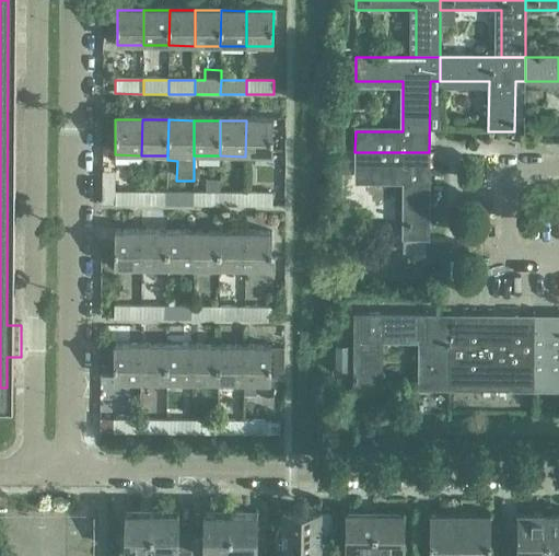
[(272,120),(246,120),(245,157),(272,157),(272,120)]
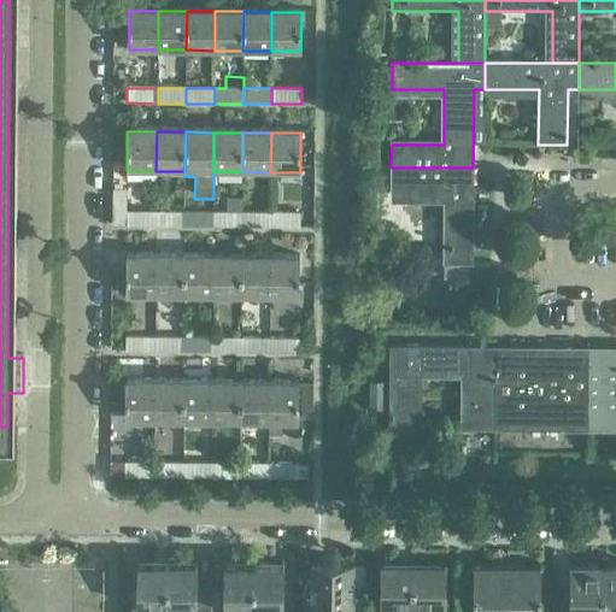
[(473,168),(391,168),(391,194),(444,195),(444,265),(473,265),(473,168)]
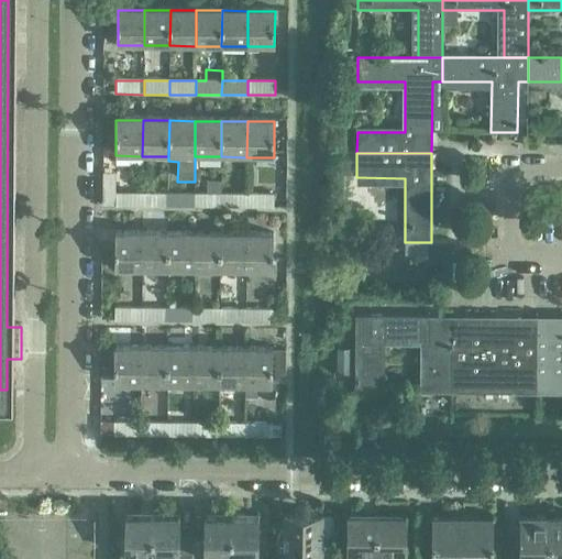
[(220,209),(221,196),(221,184),(206,184),(206,196),(195,196),(195,209),(220,209)]
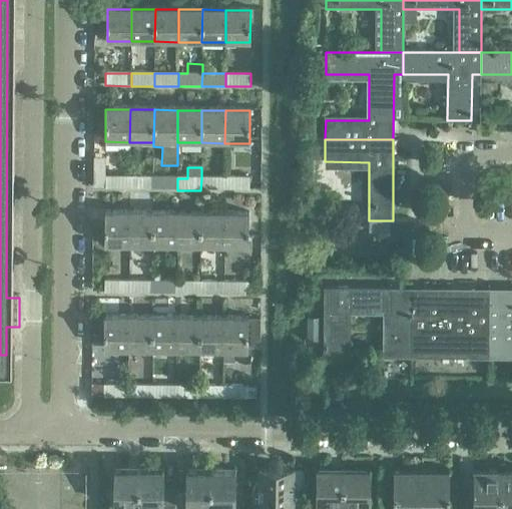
[(103,189),(129,189),(130,178),(103,177),(103,189)]
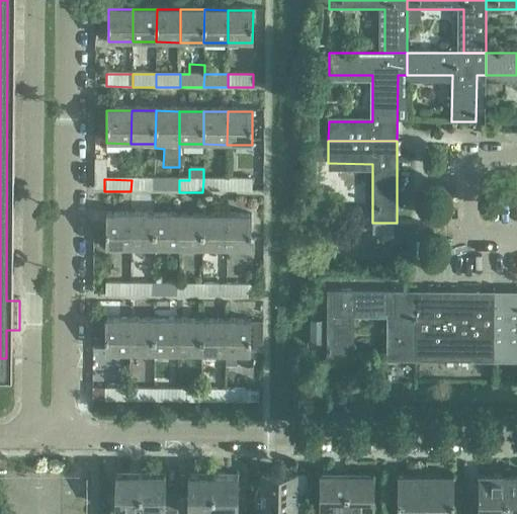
[(131,191),(155,192),(155,180),(132,180),(131,191)]
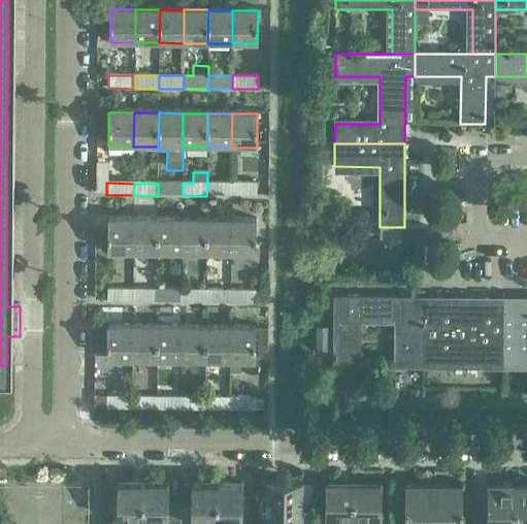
[(158,196),(183,196),(183,184),(158,184),(158,196)]
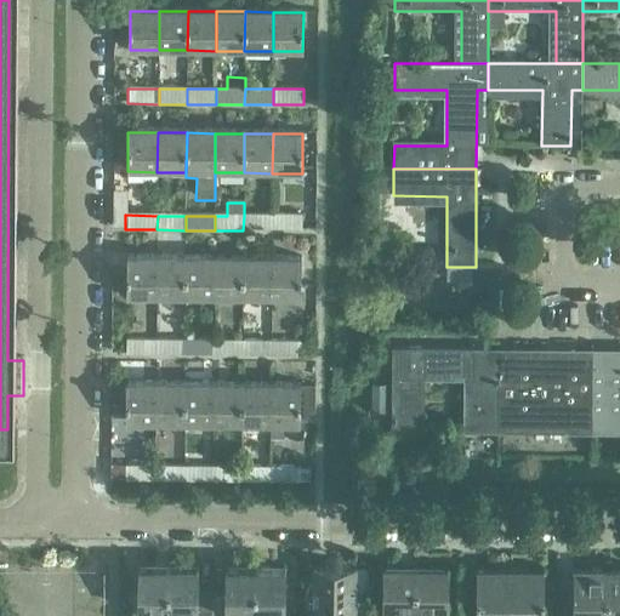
[(243,231),(272,231),(272,216),(244,216),(243,231)]
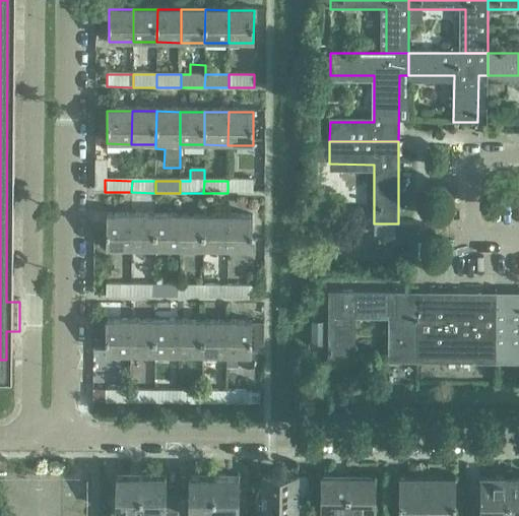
[(228,181),(228,193),(253,194),(253,181),(228,181)]
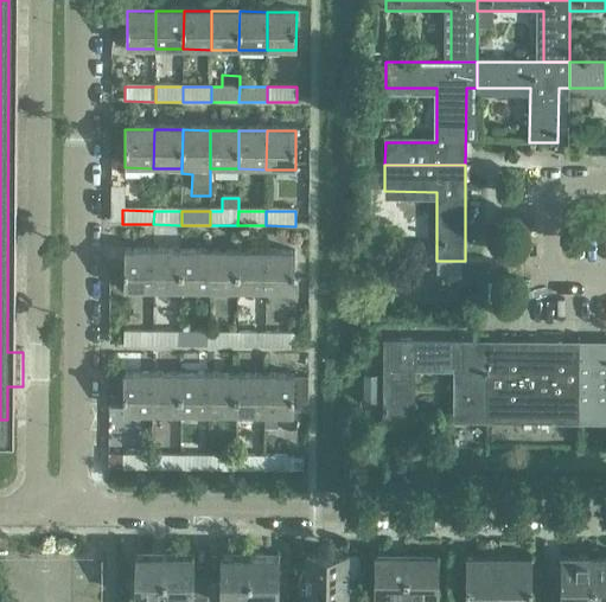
[(125,292),(153,292),(153,254),(125,253),(125,292)]
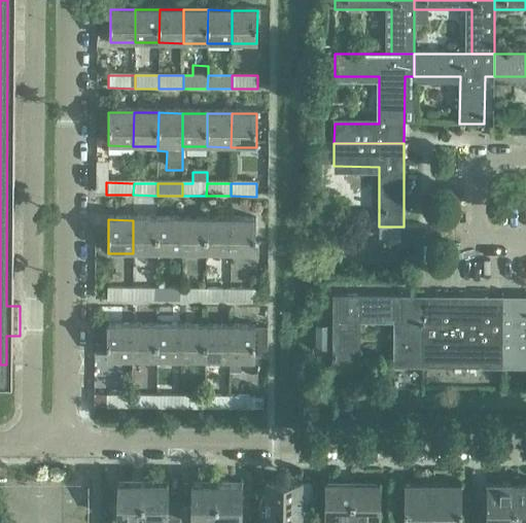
[(133,220),(133,253),(158,253),(158,220),(133,220)]
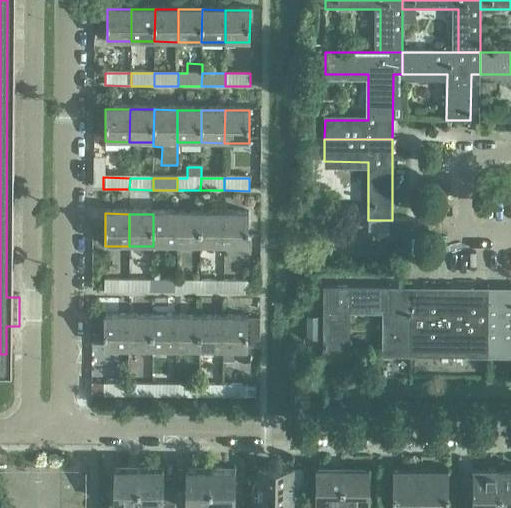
[(153,246),(176,246),(176,214),(153,214),(153,246)]
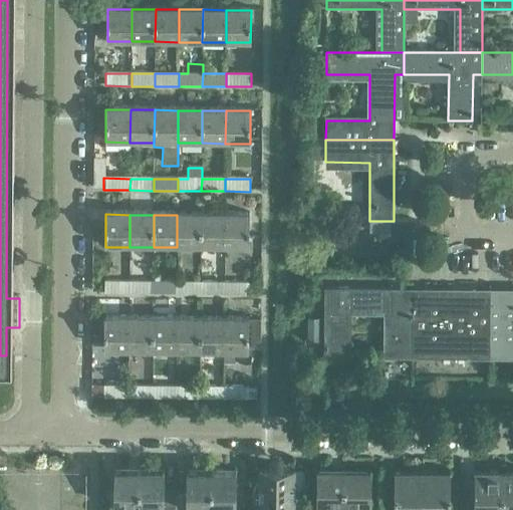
[(177,247),(201,247),(201,215),(177,215),(177,247)]
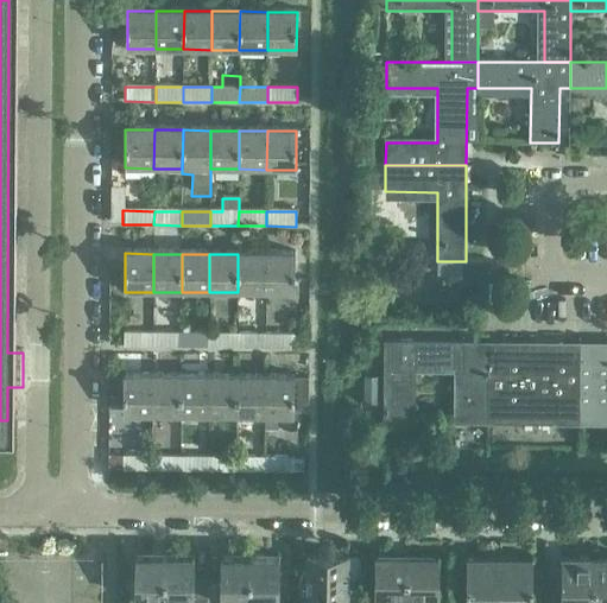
[(238,292),(266,292),(266,254),(238,254),(238,292)]
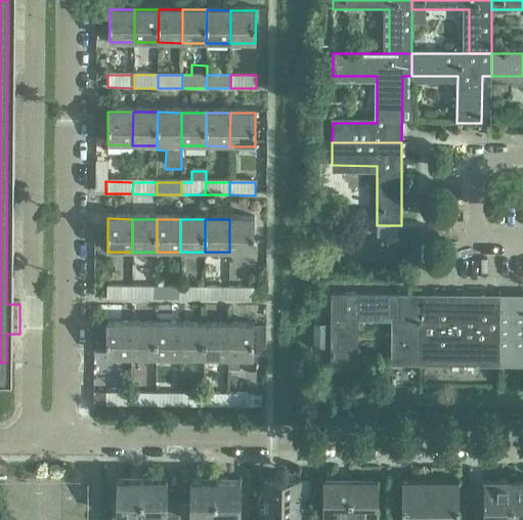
[(254,219),(229,219),(229,252),(254,253),(254,219)]
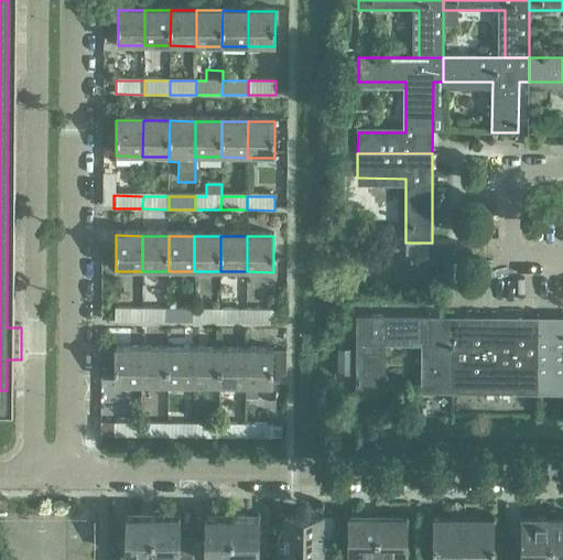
[(114,323),(142,324),(142,310),(114,310),(114,323)]
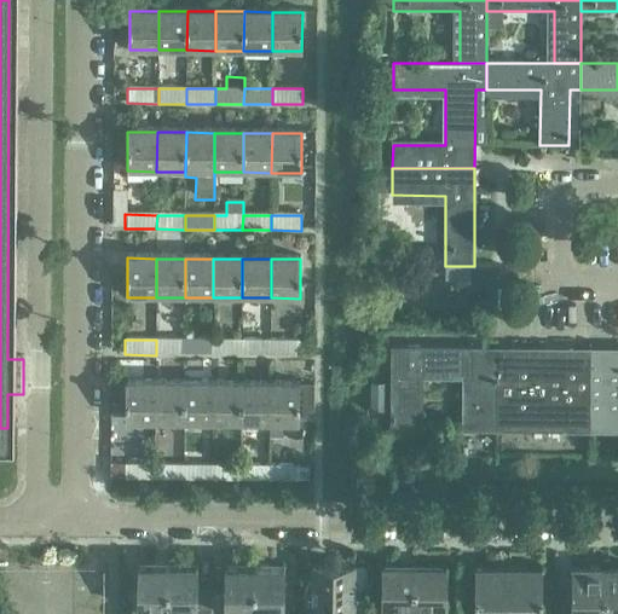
[(156,355),(184,355),(184,340),(156,340),(156,355)]
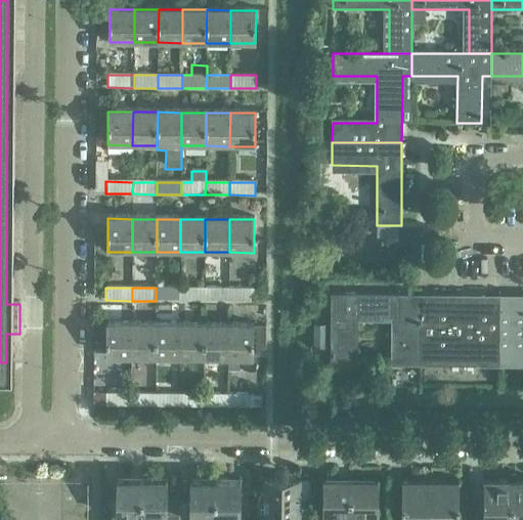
[(156,301),(180,301),(180,288),(156,288),(156,301)]
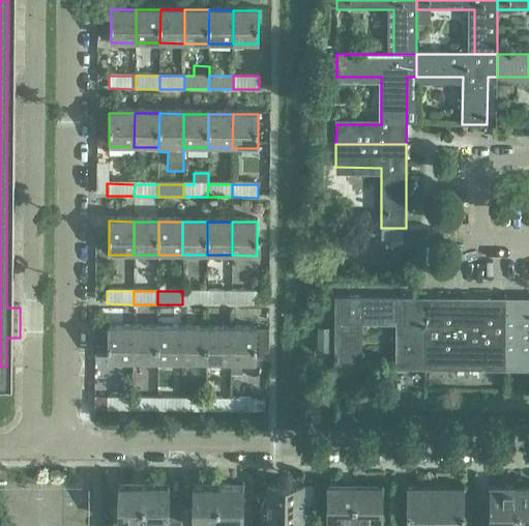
[(182,304),(206,304),(207,291),(182,291),(182,304)]
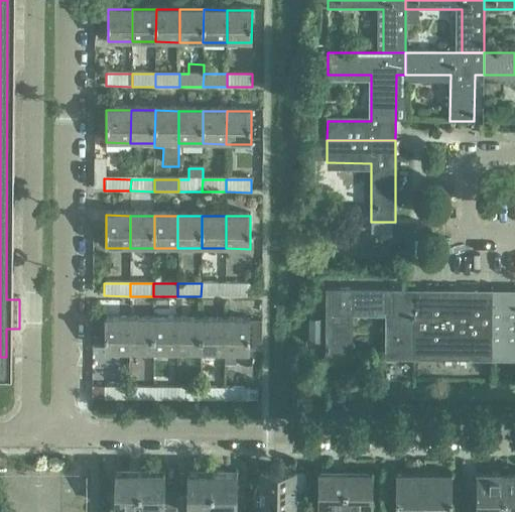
[(201,296),(225,296),(225,284),(202,283),(201,296)]
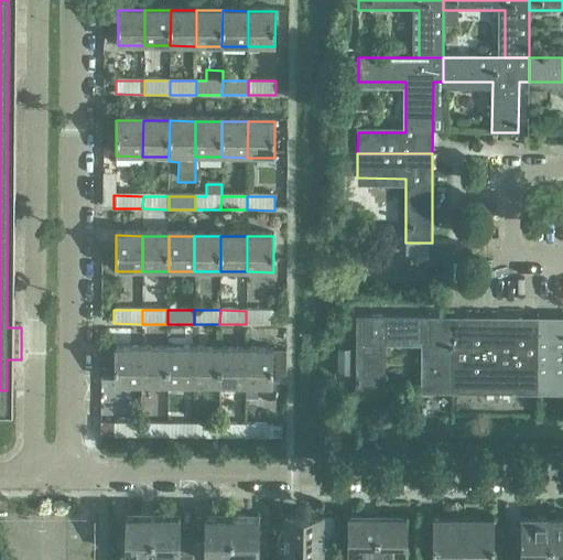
[(246,311),(246,324),(273,325),(273,311),(246,311)]
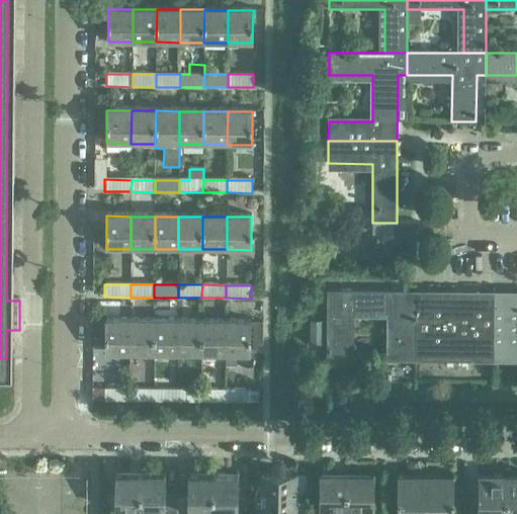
[(386,318),(386,319),(395,319),(394,292),(327,291),(327,361),(348,361),(349,318),(386,318)]
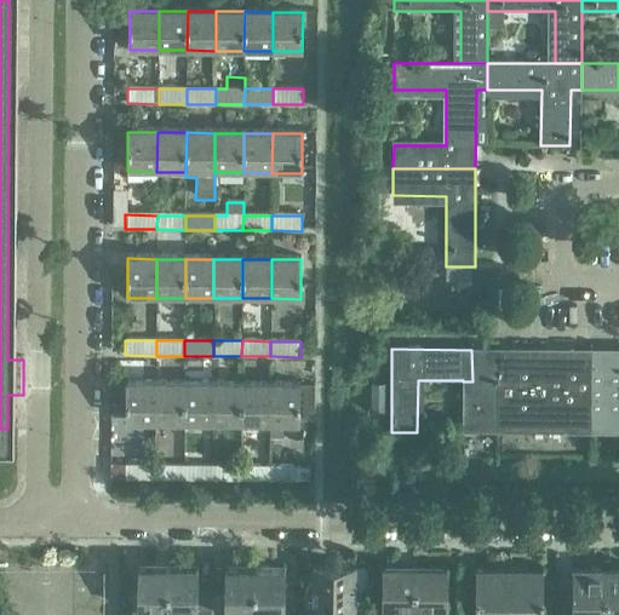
[(463,381),(463,432),(497,432),(498,350),(471,350),(473,381),(463,381)]
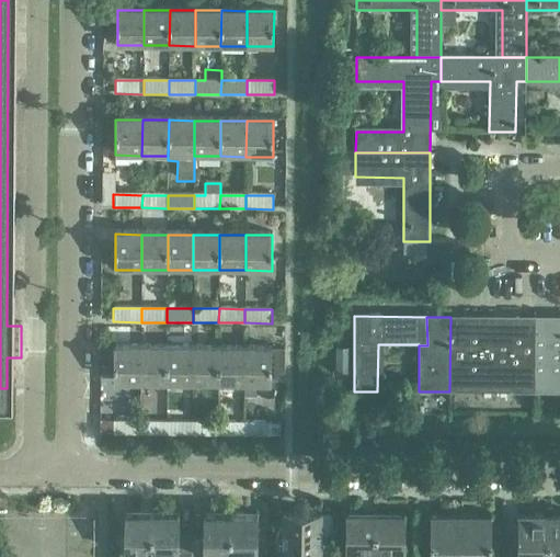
[(449,391),(510,393),(536,393),(537,318),(450,317),(449,391)]
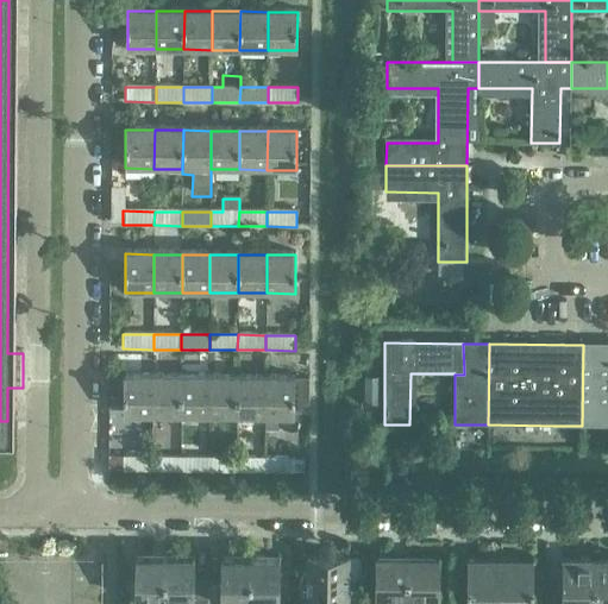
[(607,345),(583,345),(582,426),(607,426),(607,345)]
